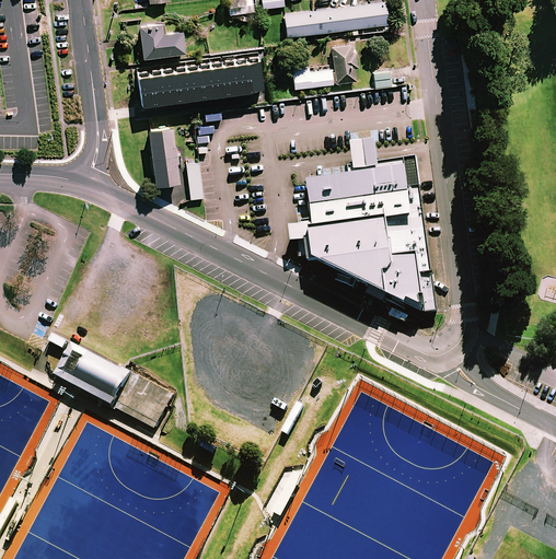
[(253,10),(251,0),(222,0),(224,13),(253,10)]
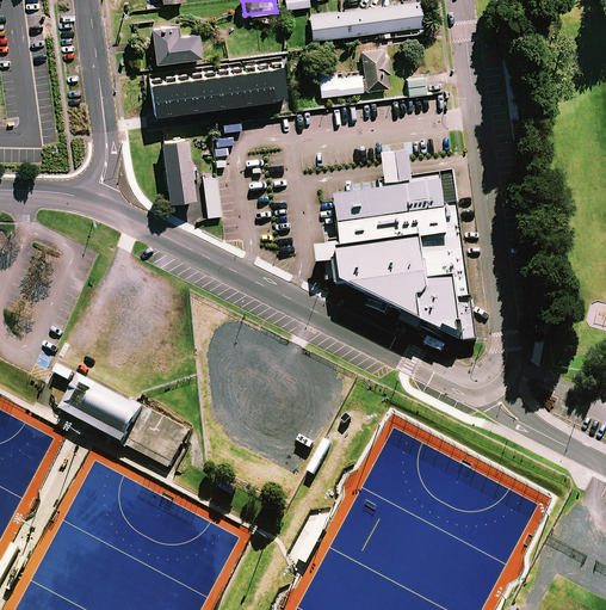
[(419,0),(308,14),(311,39),(422,25),(419,0)]
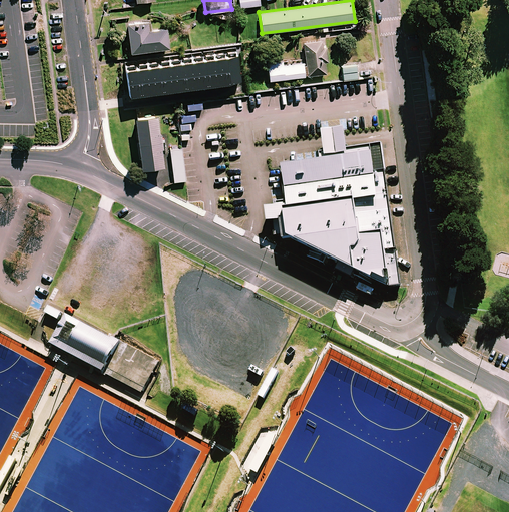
[(127,21),(131,50),(169,45),(167,25),(149,28),(147,18),(127,21)]
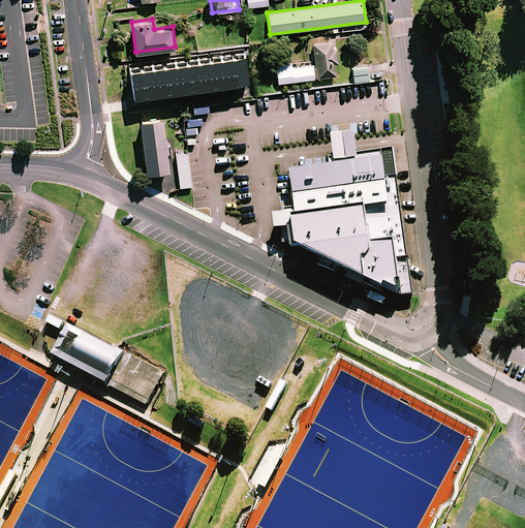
[(333,62),(330,40),(305,43),(307,63),(286,66),(286,63),(271,65),(273,83),(331,75),(330,63),(333,62)]
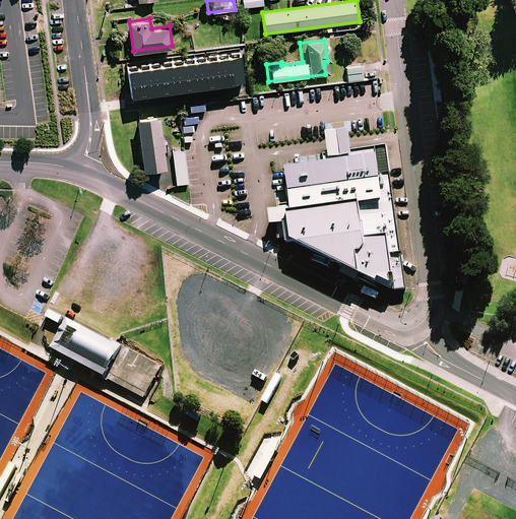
[(160,70),(164,95),(233,86),(230,61),(160,70)]
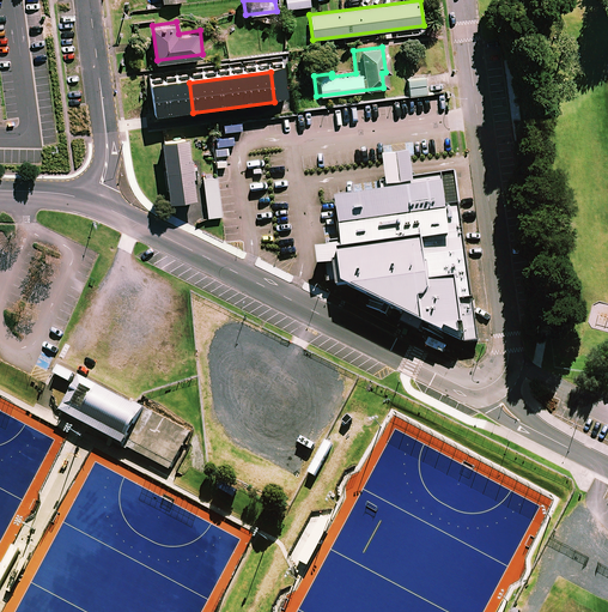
[(427,92),(425,73),(401,76),(403,95),(427,92)]
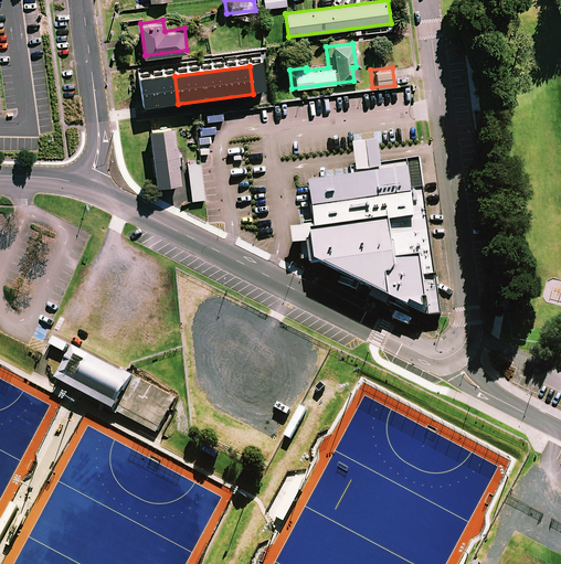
[(175,124),(149,126),(157,183),(181,180),(175,124)]
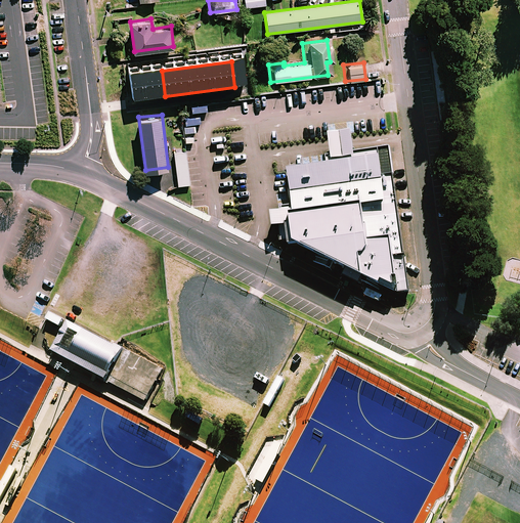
[(351,143),(350,131),(327,134),(329,146),(330,157),(353,153),(351,143)]
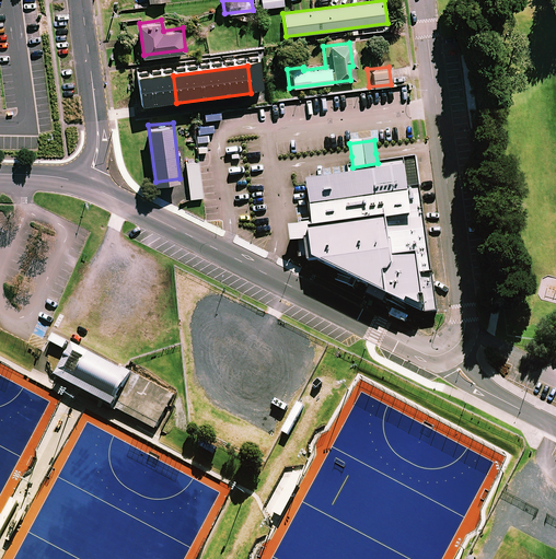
[(419,188),(415,159),(378,163),(352,167),(346,167),(347,177),(307,183),(313,229),(310,230),(315,260),(420,314),(436,312),(417,188),(419,188)]
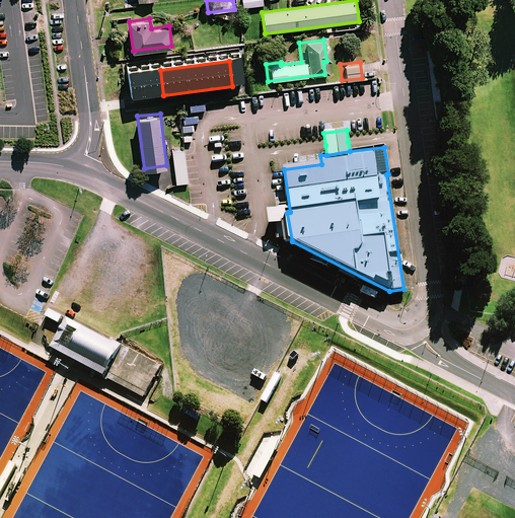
[(184,148),(171,150),(175,183),(188,181),(184,148)]
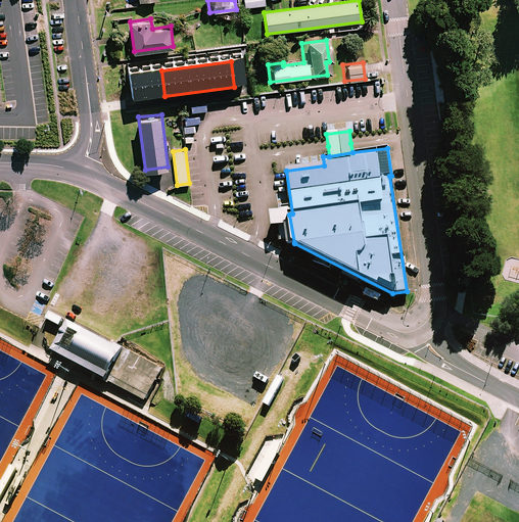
[(113,344),(67,320),(52,350),(106,379),(123,347),(114,343),(113,344)]
